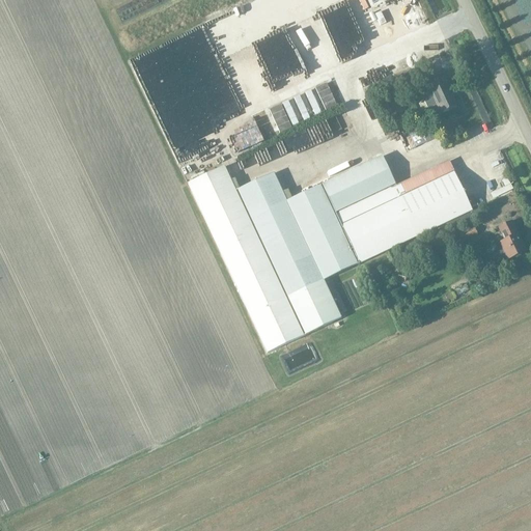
[(406,0),(365,0),(372,16),(407,0),(406,0)]
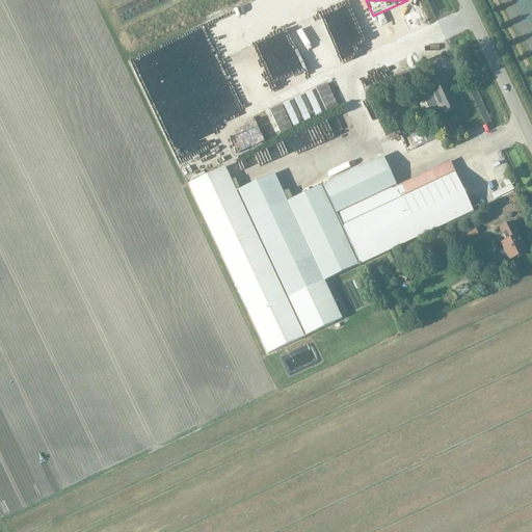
[(340,85),(328,90),(339,112),(350,107),(340,85)]
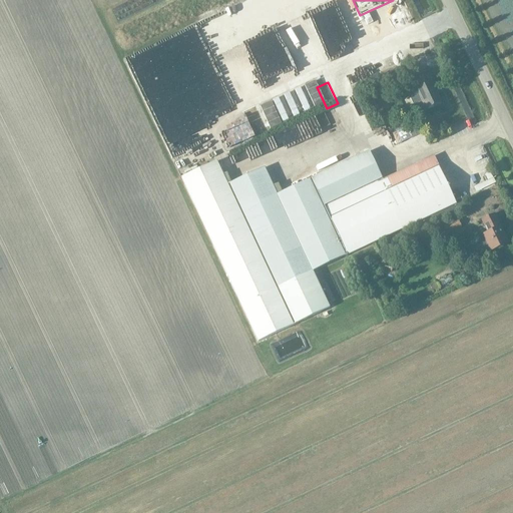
[(431,82),(417,89),(416,87),(407,91),(413,105),(422,101),(426,109),(439,102),(434,91),(435,91),(431,82)]
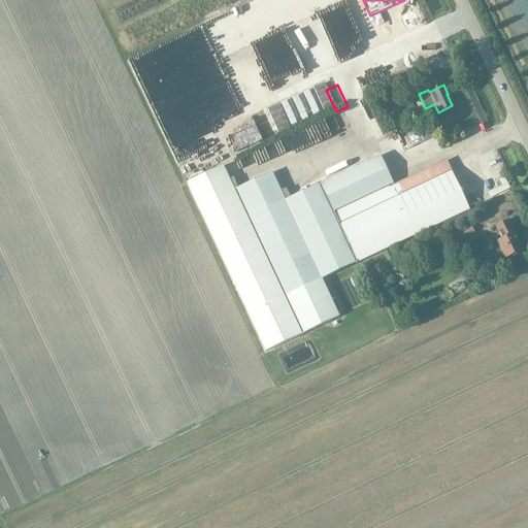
[(320,93),(308,98),(319,120),(330,114),(320,93)]
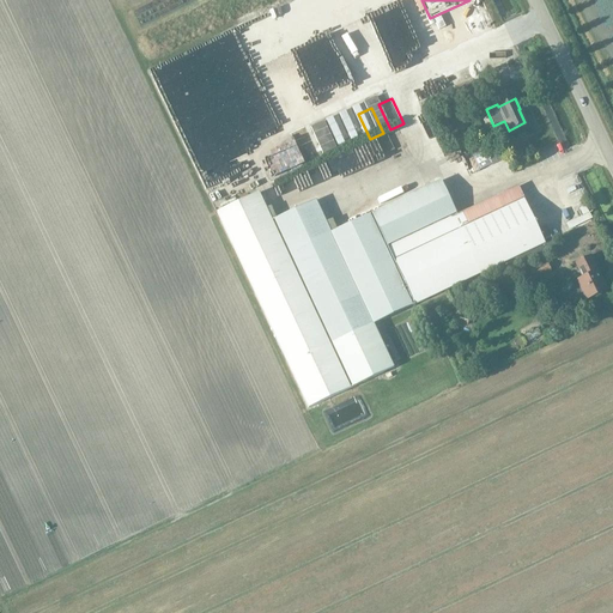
[(351,117),(338,123),(350,150),(363,143),(351,117)]
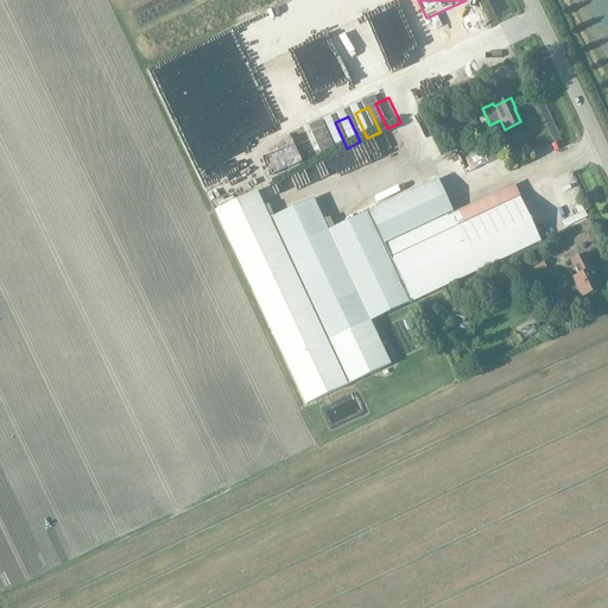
[(328,126),(314,132),(327,158),(340,151),(328,126)]
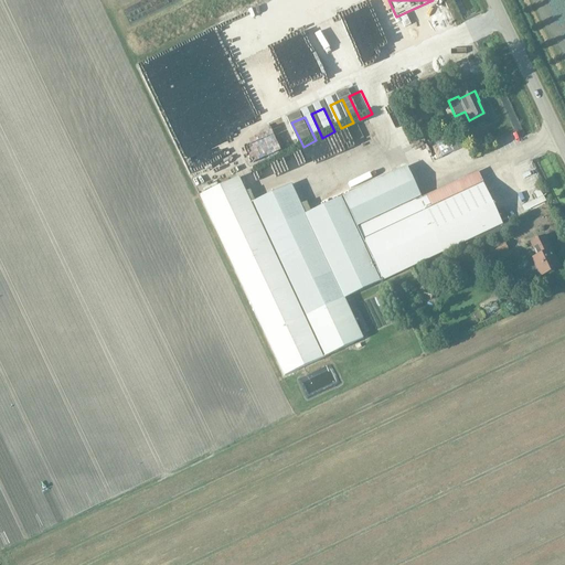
[(363,145),(372,140),(364,125),(356,128),(363,145)]
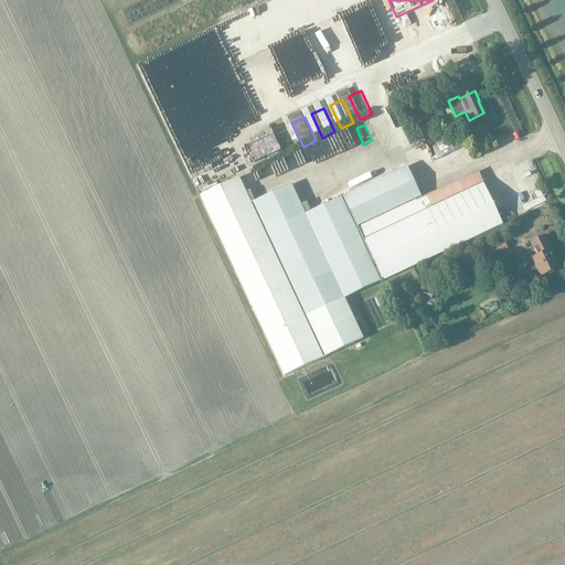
[(285,126),(273,131),(284,156),(297,149),(285,126)]
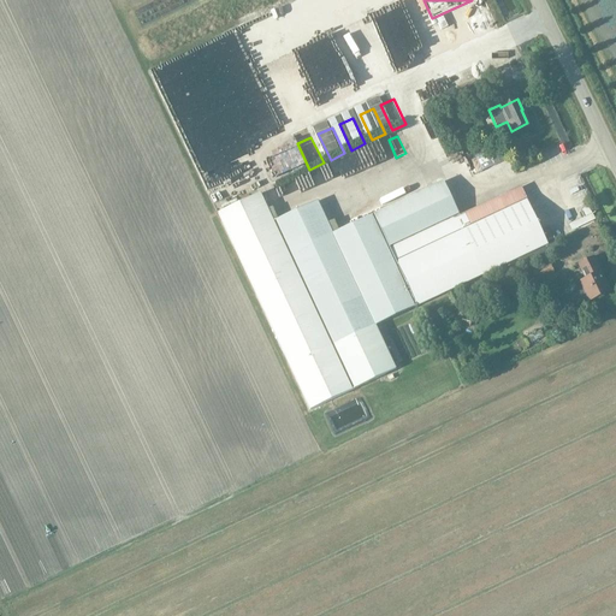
[(385,172),(392,170),(384,143),(377,146),(385,172)]
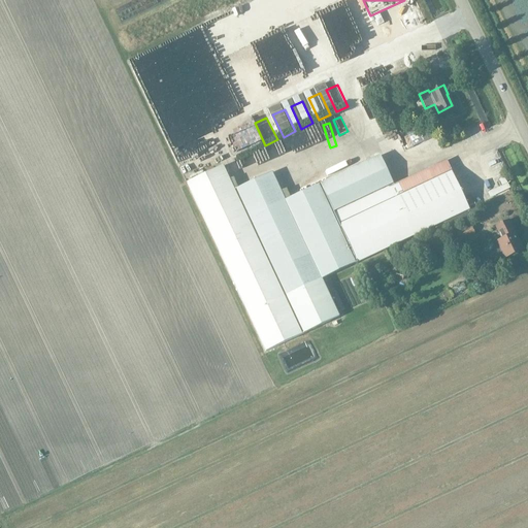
[(361,129),(355,132),(360,143),(366,140),(361,129)]
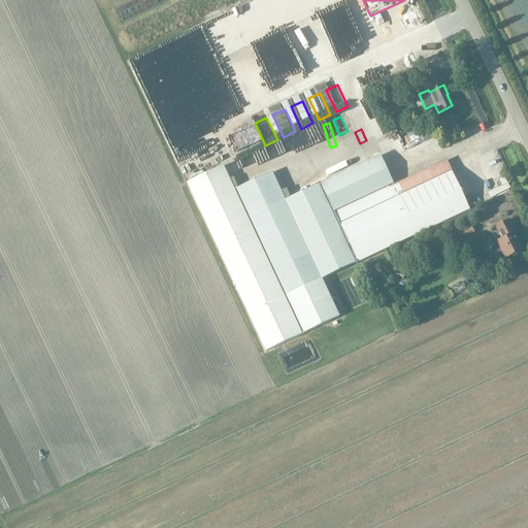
[(272,173),(236,190),(234,191),(223,166),(187,184),(266,352),(303,334),(303,333),(338,316),(322,279),(444,222),(448,228),(479,213),(472,198),(467,196),(463,197),(447,161),(394,185),(380,156),(286,200),(272,173)]
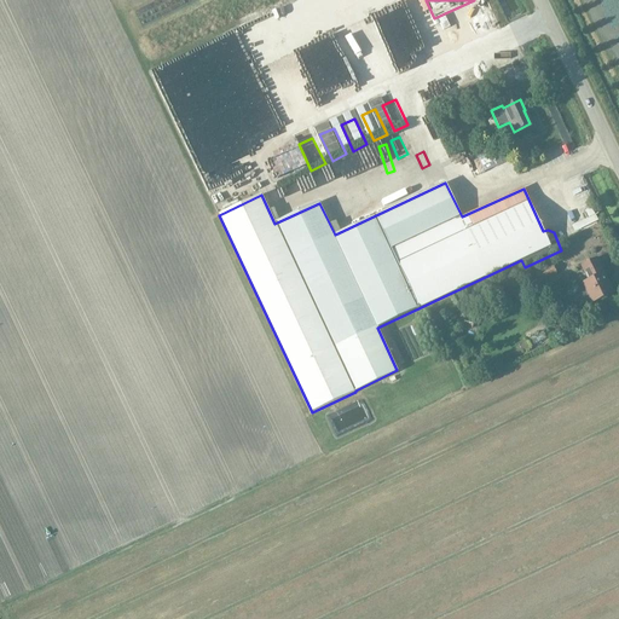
[(596,259),(580,266),(586,281),(582,283),(583,285),(578,289),(577,293),(582,302),(585,304),(590,301),(591,304),(613,293),(596,259)]
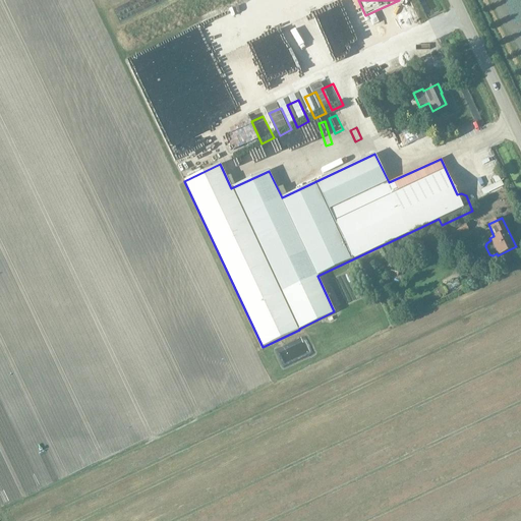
[(446,284),(449,290),(460,285),(457,279),(453,281),(452,279),(449,281),(450,282),(446,284)]
